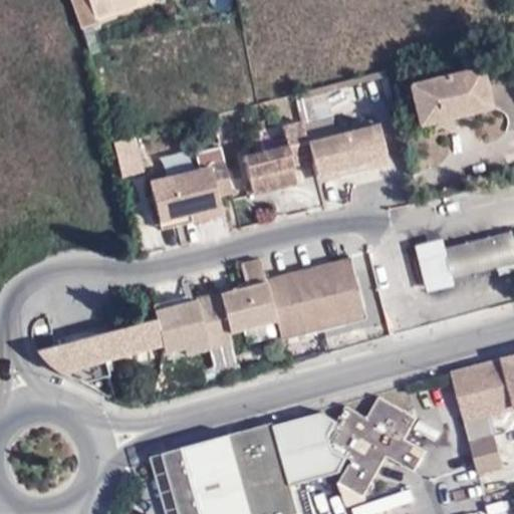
[(67,0),(81,29),(161,2),(159,0),(67,0)]
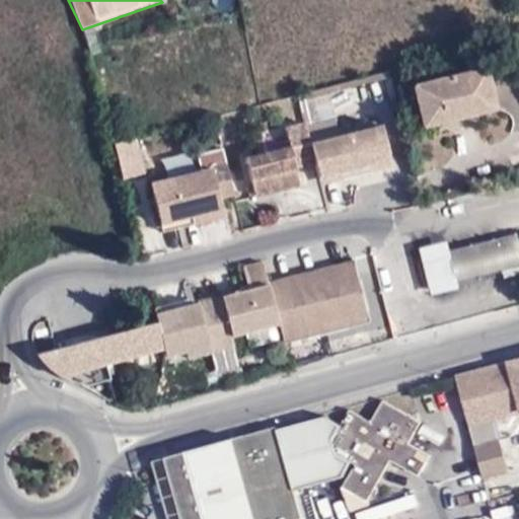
[(423,126),(493,108),(484,70),(414,88),(423,126)]
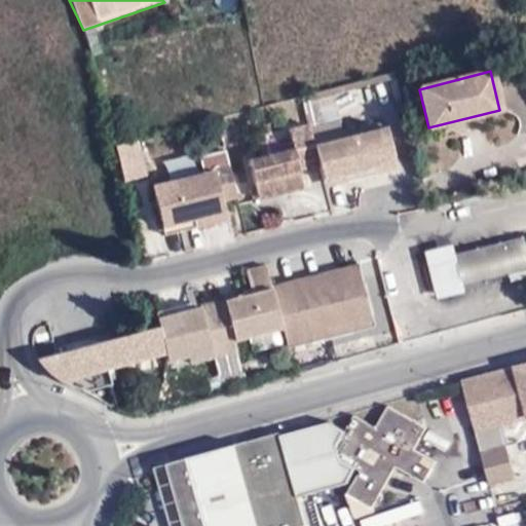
[(334,88),(302,96),(324,185),(398,168),(385,125),(344,137),(334,88)]
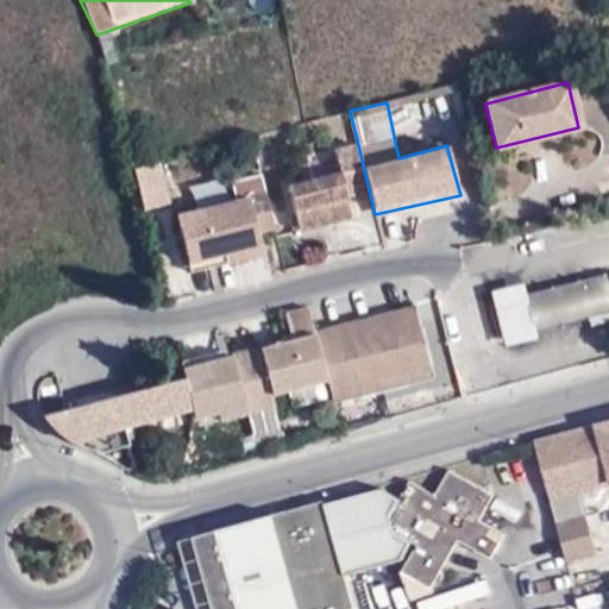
[(286,183),(297,228),(349,215),(344,194),(366,188),(362,169),(362,168),(355,143),(332,149),(338,170),(286,183)]
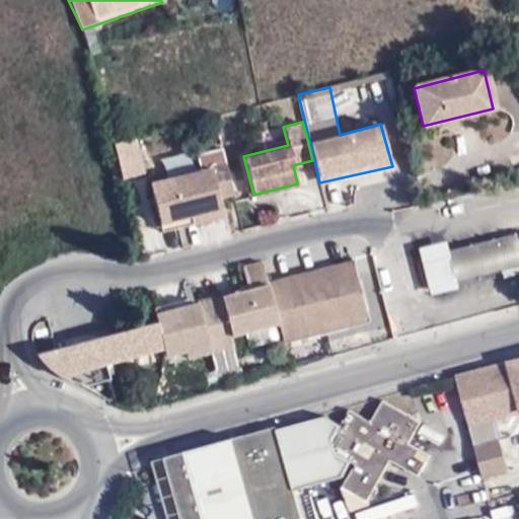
[(120,176),(145,171),(137,136),(113,141),(120,176)]
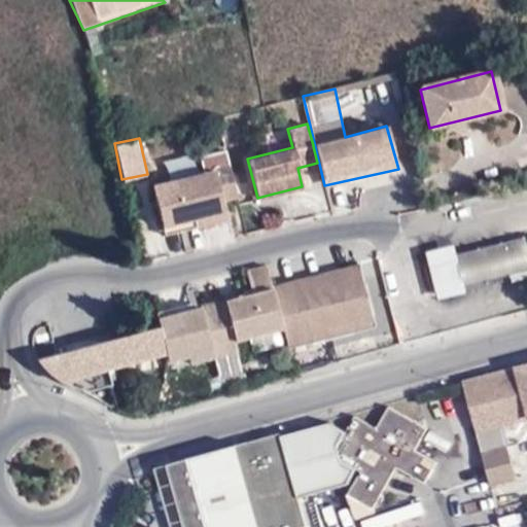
[(207,166),(230,161),(226,148),(205,153),(207,166)]
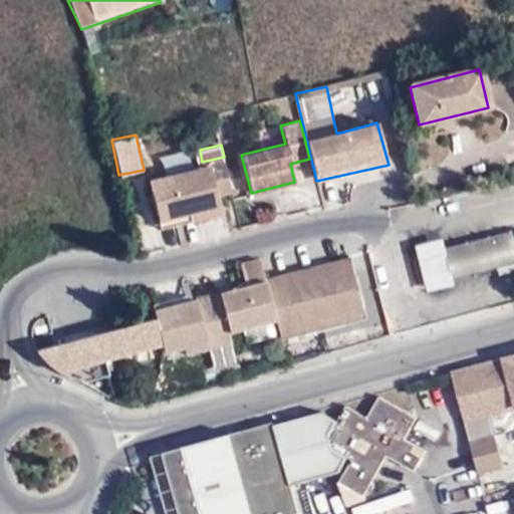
[(216,196),(230,193),(223,165),(147,184),(157,222),(219,207),(216,196)]
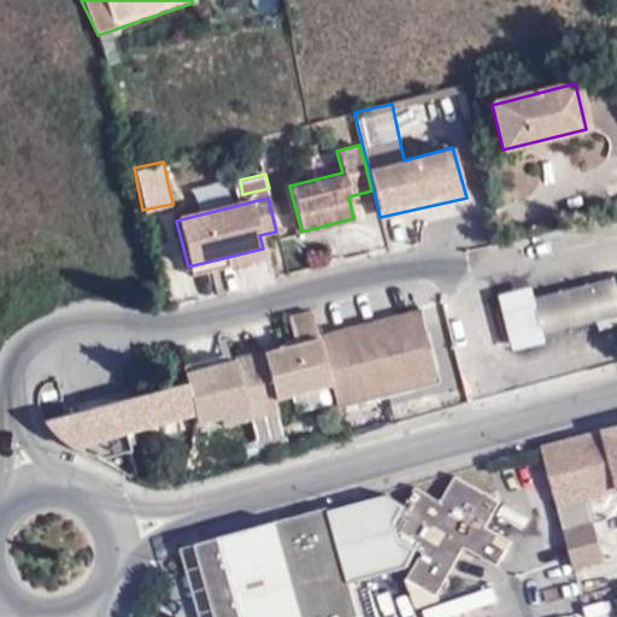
[(264,257),(263,248),(188,266),(191,276),(264,257)]
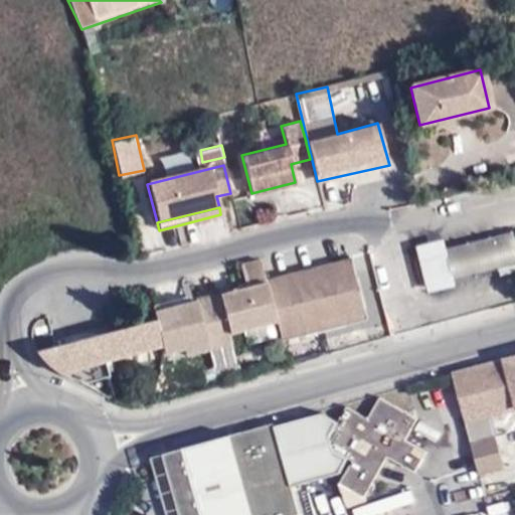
[(514,228),(417,252),(425,288),(514,265),(514,228)]
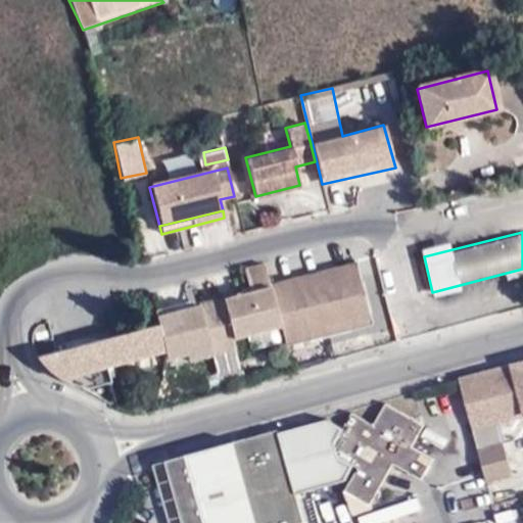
[(219,299),(231,341),(279,329),(269,286),(264,264),(244,269),(249,291),(219,299)]
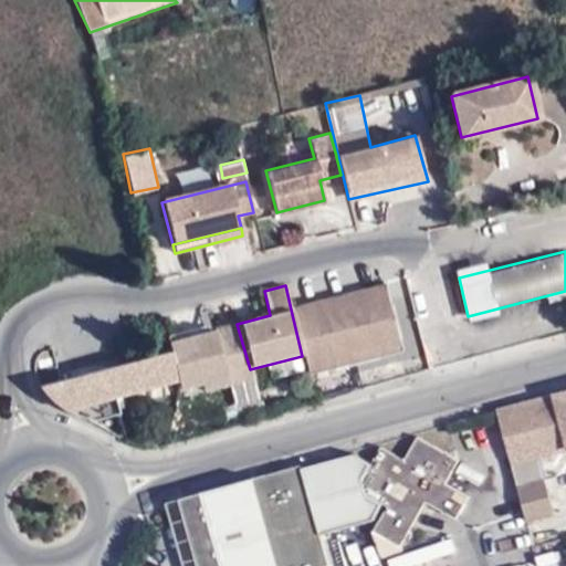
[(302,356),(306,374),(353,363),(375,356),(398,350),(383,285),(291,310),(302,356)]
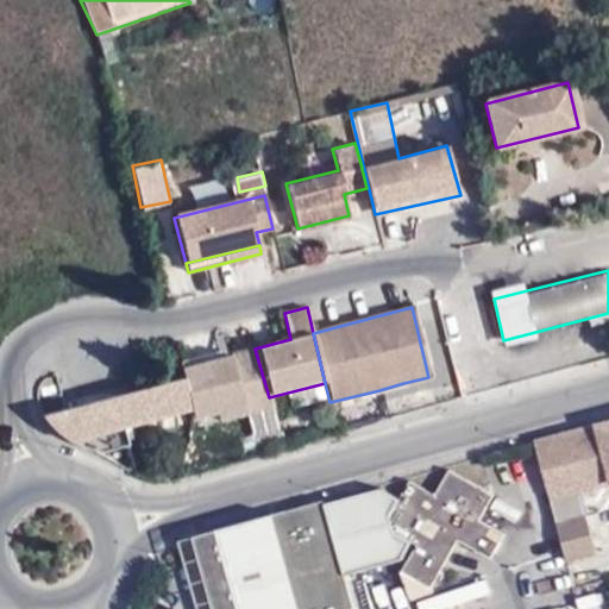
[(189,399),(189,400),(193,416),(215,410),(218,420),(246,413),(269,407),(269,397),(255,349),(220,357),(180,366),(182,376),(189,399)]
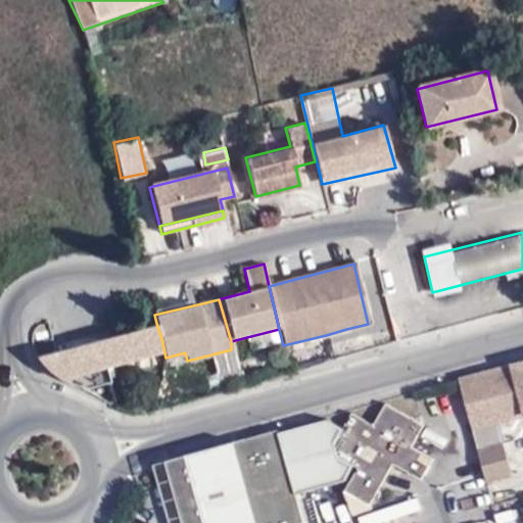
[(104,364),(162,348),(162,343),(162,342),(156,323),(35,354),(41,362),(54,374),(75,383),(88,386),(109,380),(104,364)]
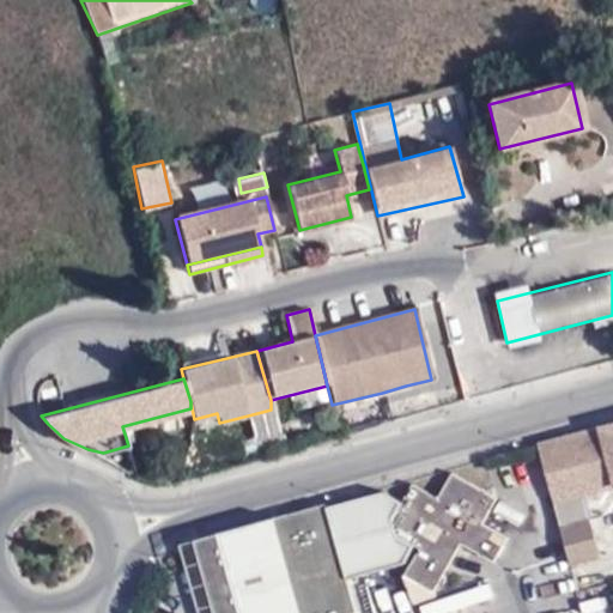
[(612,423),(610,425),(539,444),(571,564),(601,556),(592,519),(589,517),(583,493),(612,485),(612,423)]
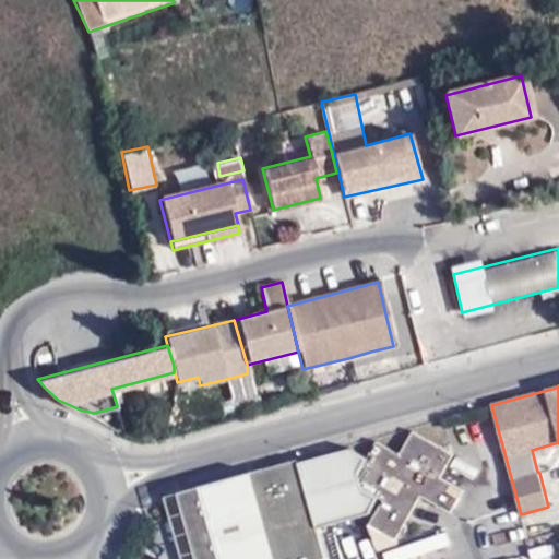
[(351,448),(299,463),(318,528),(370,514),(379,498),(383,500),(369,524),(396,539),(420,495),(451,512),(463,490),(440,477),(453,454),(413,431),(400,454),(376,441),(367,458),(351,448)]
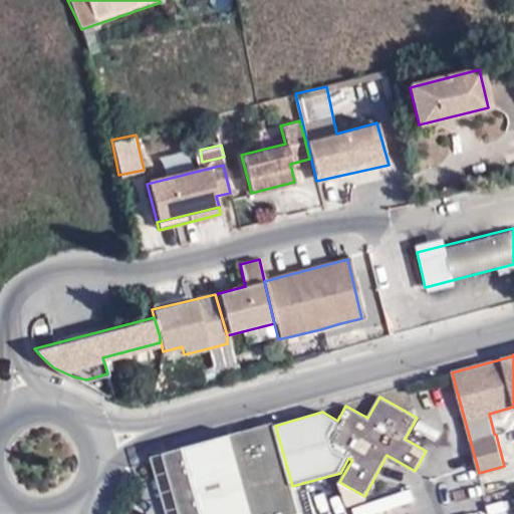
[(275,426),(231,435),(232,439),(253,513),(296,513),(299,513),(292,486),(275,426)]
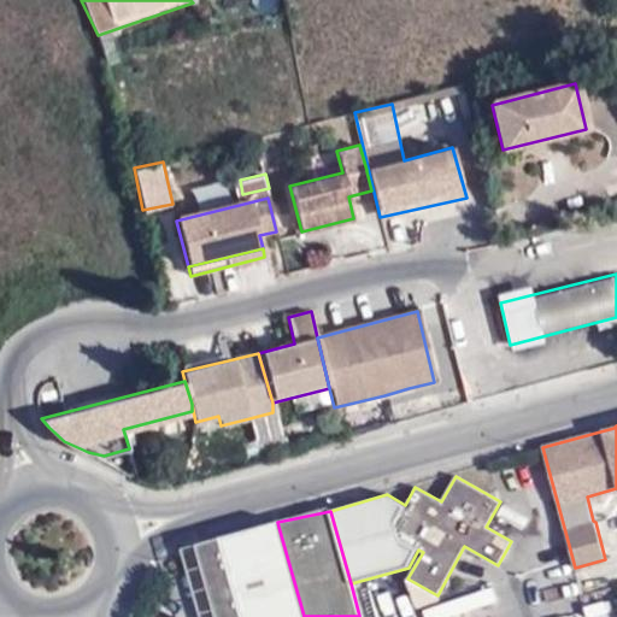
[(304,616),(278,527),(234,538),(244,571),(252,601),(216,612),(217,616),(304,616)]
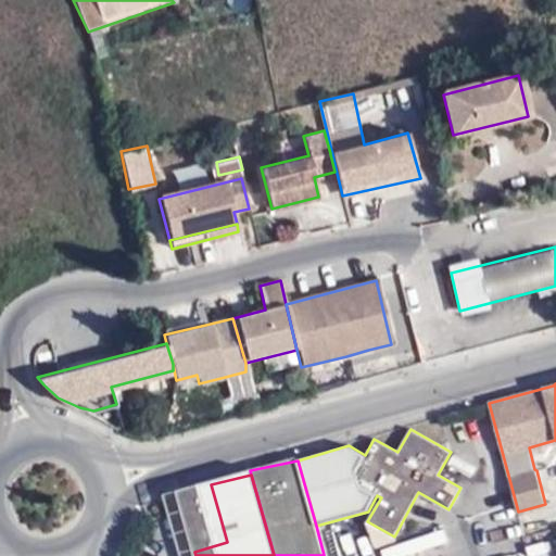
[(211,484),(178,494),(187,523),(219,515),(211,484)]
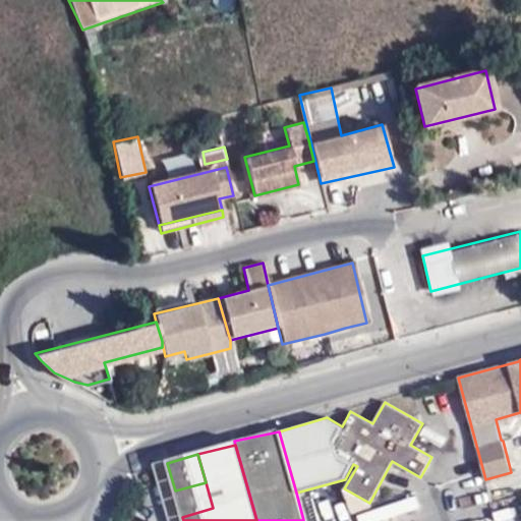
[(206,482),(175,490),(182,517),(213,508),(206,482)]
